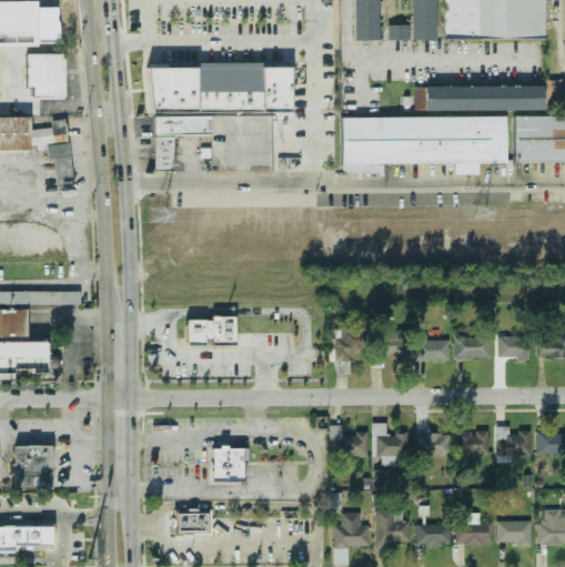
[(374,0),(375,41),(353,42),(353,0),(374,0)]
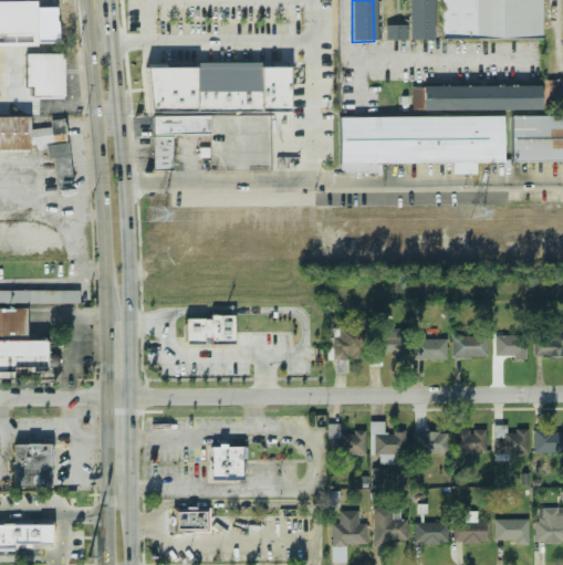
[(409,0),(433,0),(434,41),(391,42),(389,28),(410,28),(409,0)]
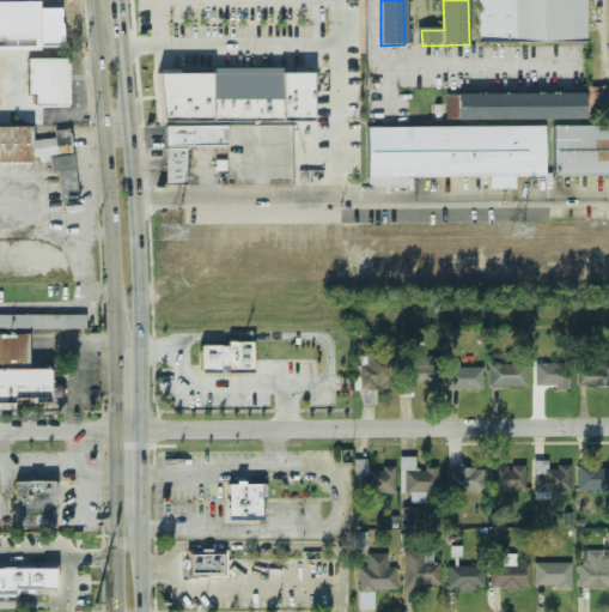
[(588,0),(589,40),(480,41),(479,0),(588,0)]
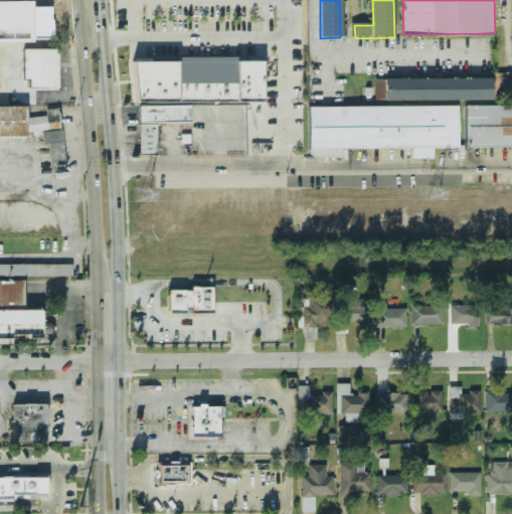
[(0,1),(32,1),(32,42),(9,42),(0,42),(0,1)]
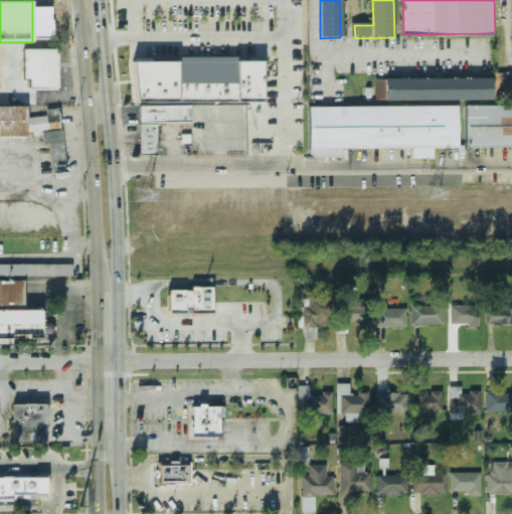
[(41,41),(41,2),(62,2),(63,41),(41,41)]
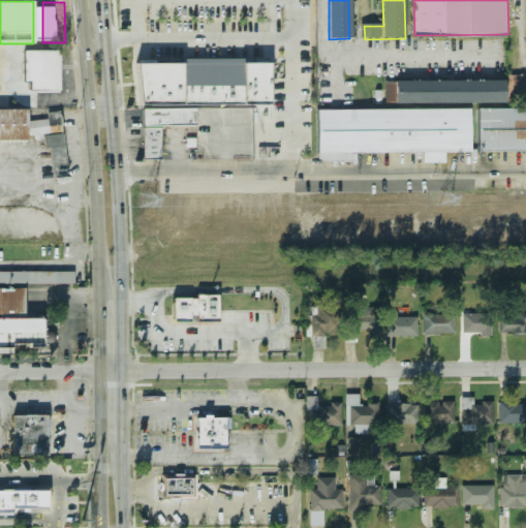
[(24,51),(60,50),(61,90),(30,91),(30,82),(24,82),(24,51)]
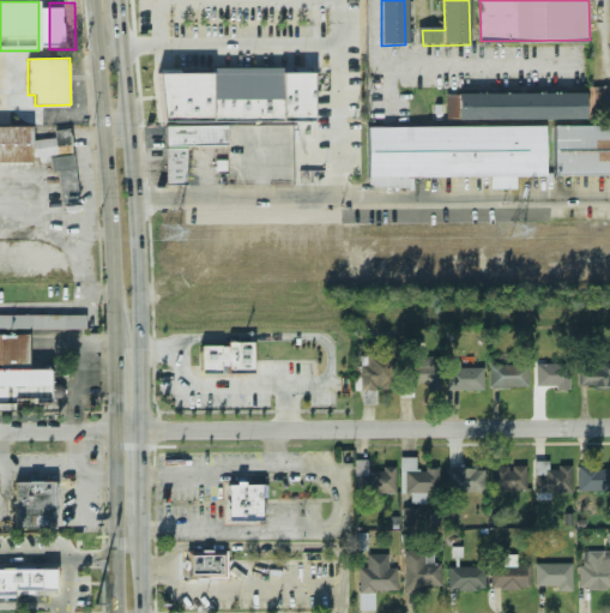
[(163,70),(315,68),(316,115),(285,115),(285,116),(215,116),(215,114),(163,115),(163,70)]
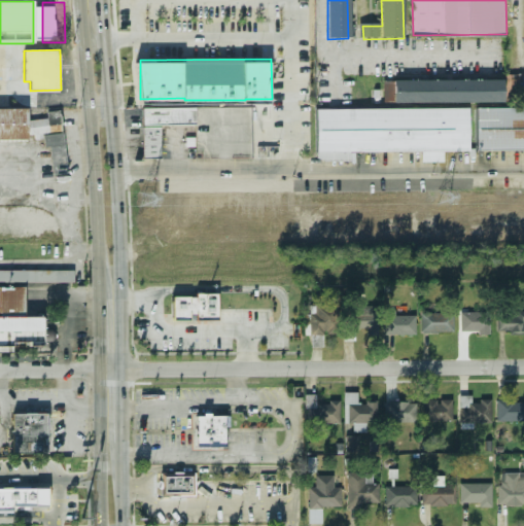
[(392,80),(503,79),(504,103),(392,103),(392,80)]
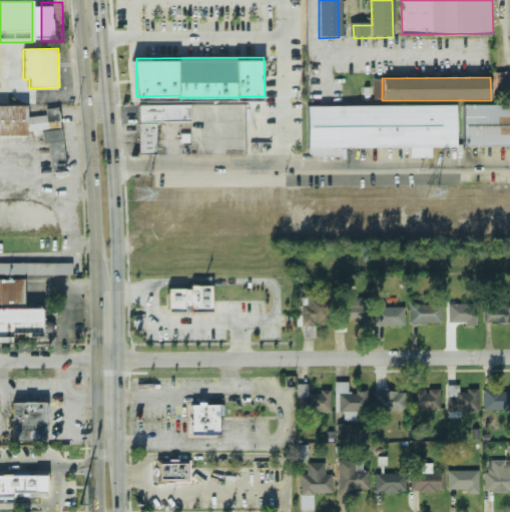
[(311,105),(460,103),(460,144),(311,146),(311,105)]
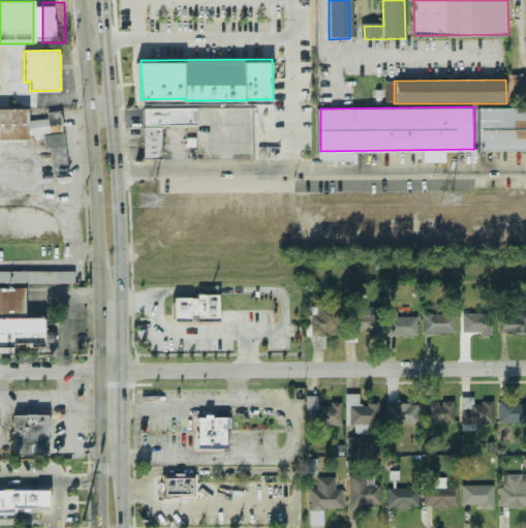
[(0,109),(29,109),(29,141),(0,141),(0,109)]
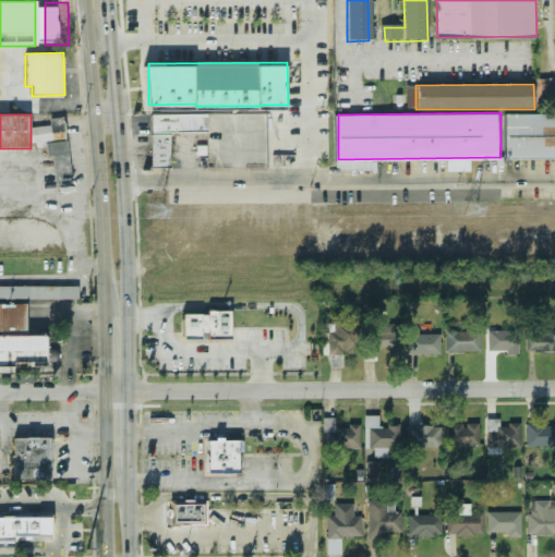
[(153,114),(208,114),(208,132),(153,133),(153,114)]
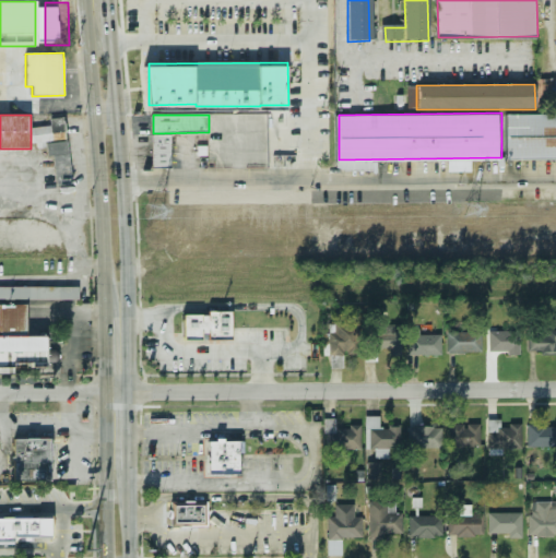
[(507,116),(555,115),(555,159),(507,161),(507,116)]
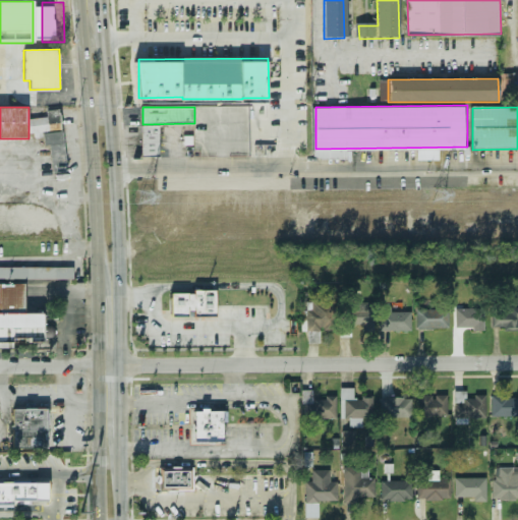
[(48,111),(60,110),(63,131),(65,131),(70,171),(55,173),(51,146),(46,147),(45,138),(37,139),(37,133),(32,134),(30,119),(49,117),(48,111)]
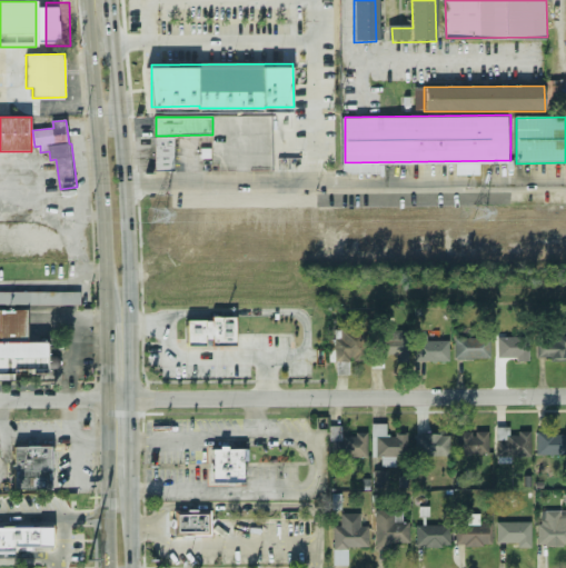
[(156,138),(176,138),(176,172),(157,172),(156,138)]
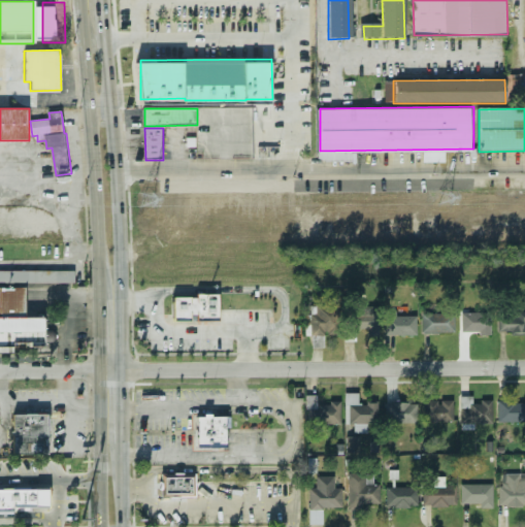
[(0,270),(76,271),(76,284),(0,284),(0,270)]
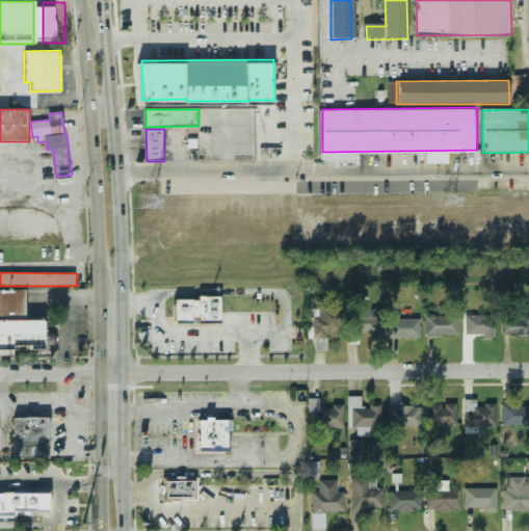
[(46,335),(0,335),(0,291),(26,291),(27,321),(46,321),(46,335)]
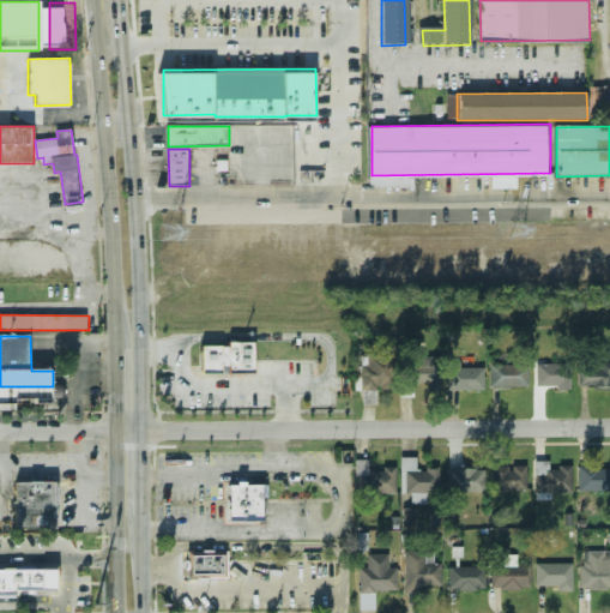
[(203,346),(223,346),(223,348),(230,348),(230,343),(255,343),(255,373),(230,373),(230,366),(222,367),(223,373),(204,373),(203,346)]
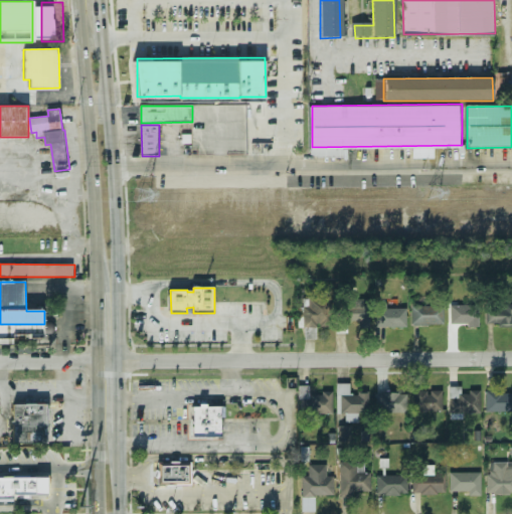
[(304,325),(333,325),(333,300),(304,300),(304,325)]
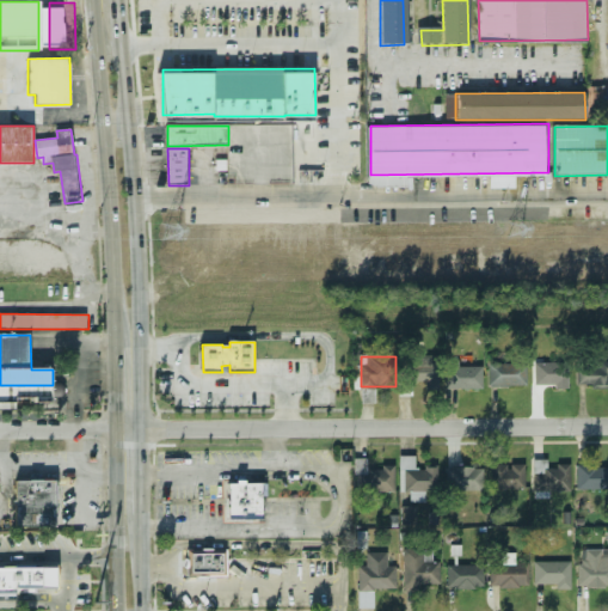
[(405,358),(405,388),(415,388),(415,383),(428,383),(428,390),(443,390),(443,358),(405,358)]
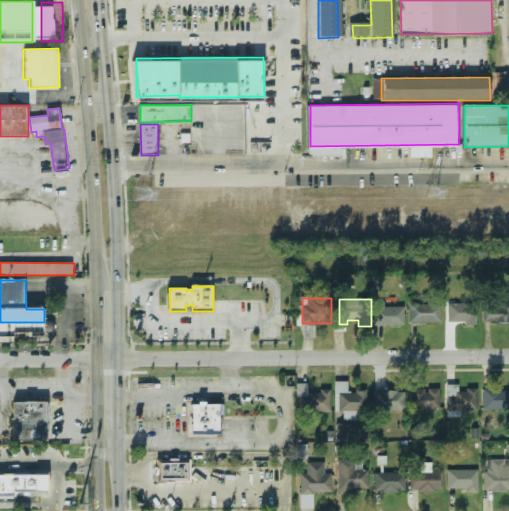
[(451,324),(479,324),(479,304),(451,304),(451,324)]
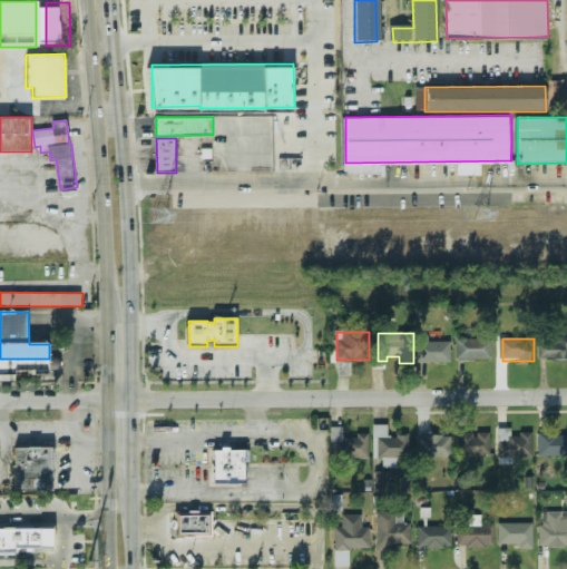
[(453,362),(453,340),(419,340),(419,362),(453,362)]
